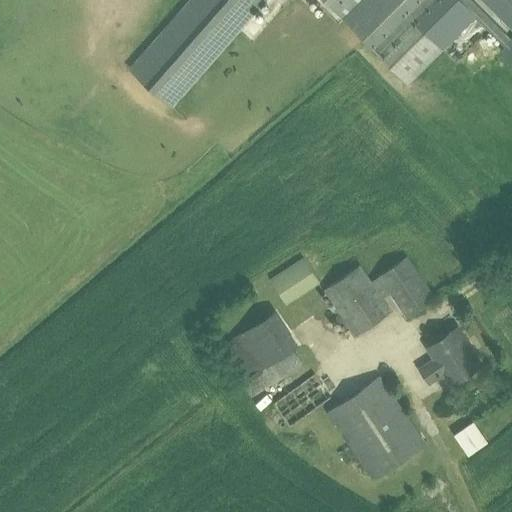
[(264,0),(192,0),(131,69),(173,105),(264,0)]
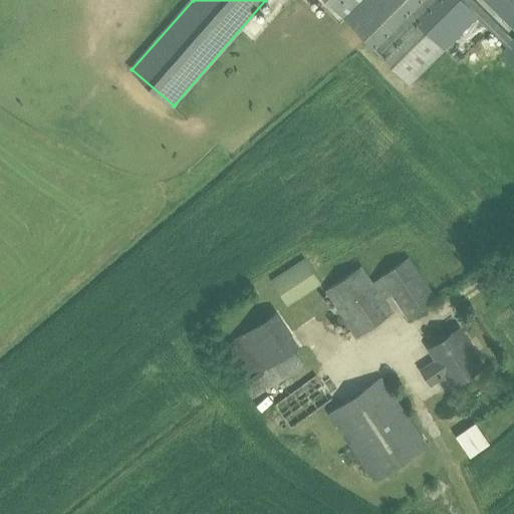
[(326,0),(345,18),(410,83),(477,16),(507,47),(503,50),(513,61),(513,39),(513,41),(471,0),(326,0)]
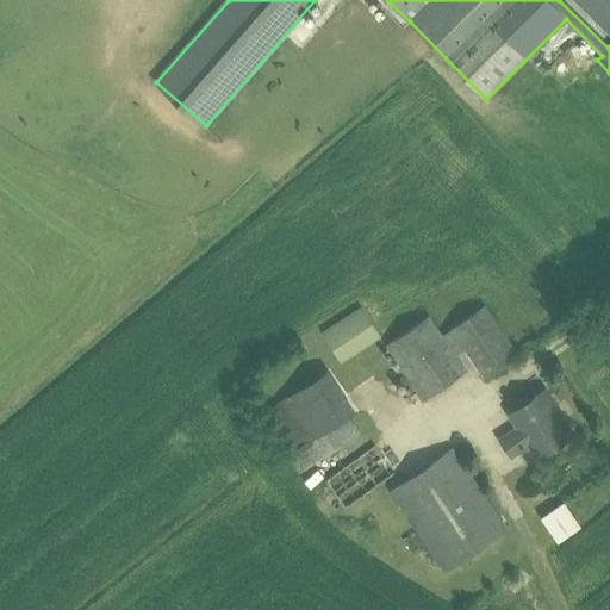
[(609,0),(577,0),(609,33),(609,0)]
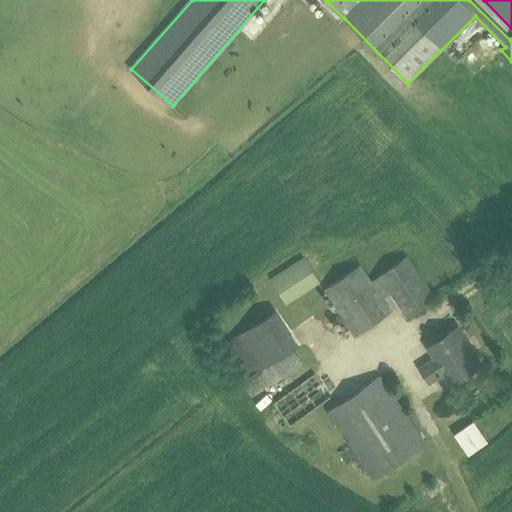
[(406,259),(373,282),(361,264),(324,289),(355,336),(393,311),(383,297),(390,292),(407,317),(432,299),(406,259)]
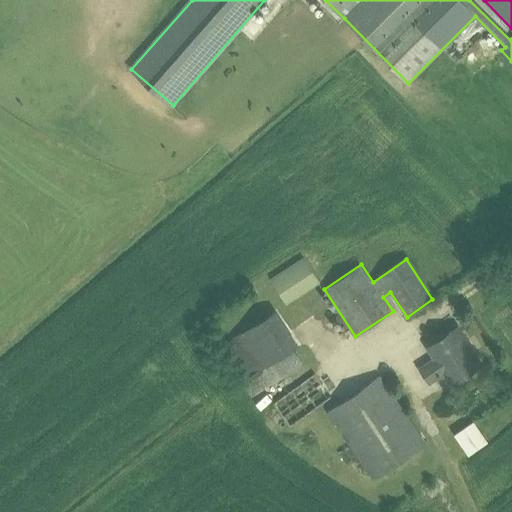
[(270,372),(301,344),(271,312),(241,340),(270,372)]
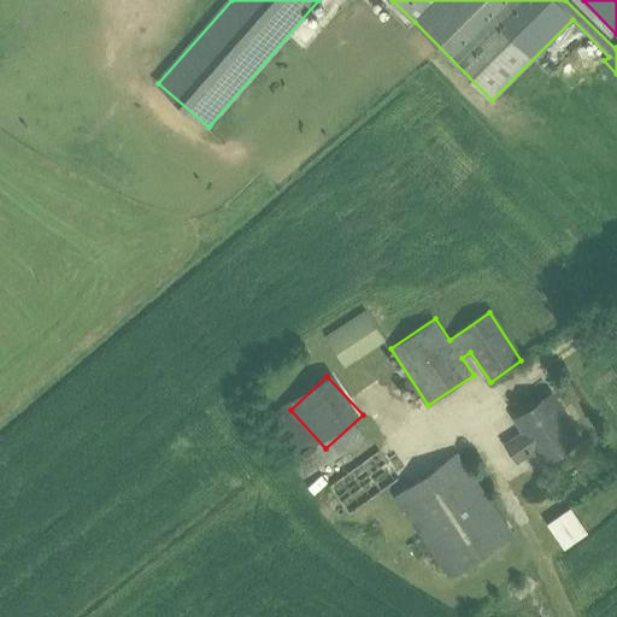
[(546,462),(580,439),(551,394),(516,417),(526,432),(506,444),(517,462),(536,448),(546,462)]
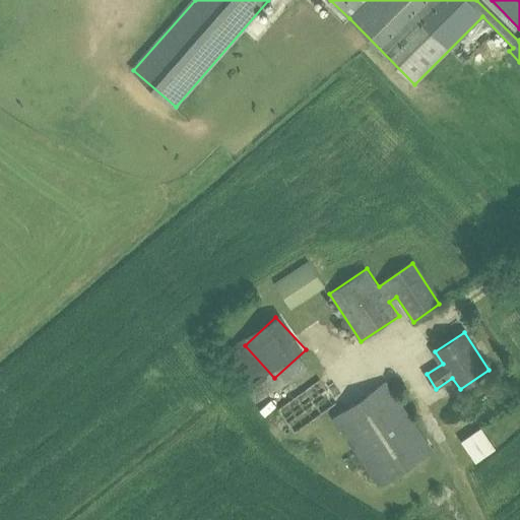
[(295,435),(337,404),(320,378),(277,408),(295,435)]
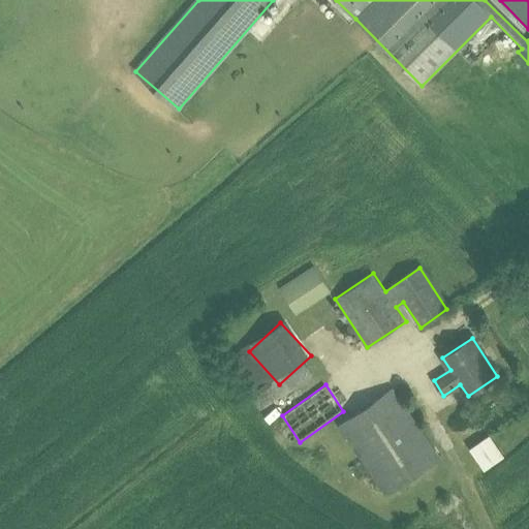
[(385,496),(441,458),(394,386),(338,425),(385,496)]
